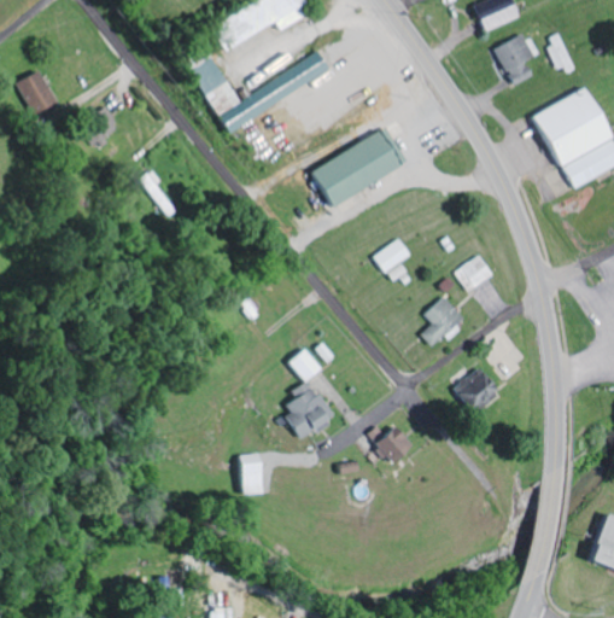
[(275,21),(280,29),(309,15),(300,0),(256,0),(208,27),(221,51),(275,21)]
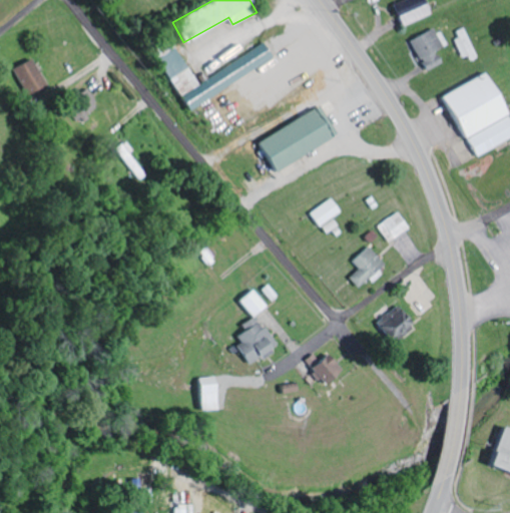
[(401,0),(392,4),(402,26),(430,13),(423,0),(401,0)]
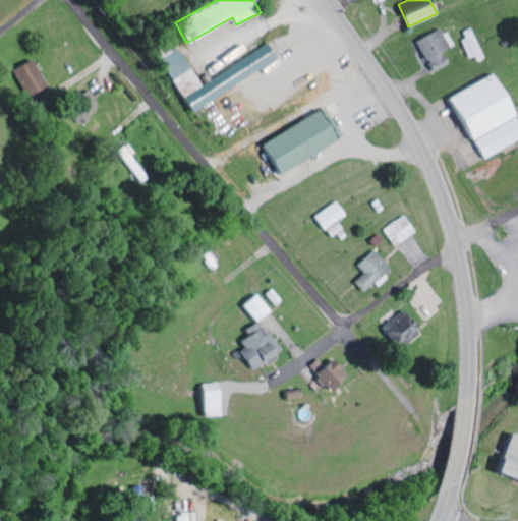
[(417,40),(433,71),(449,63),(443,51),(454,46),(445,26),(417,40)]
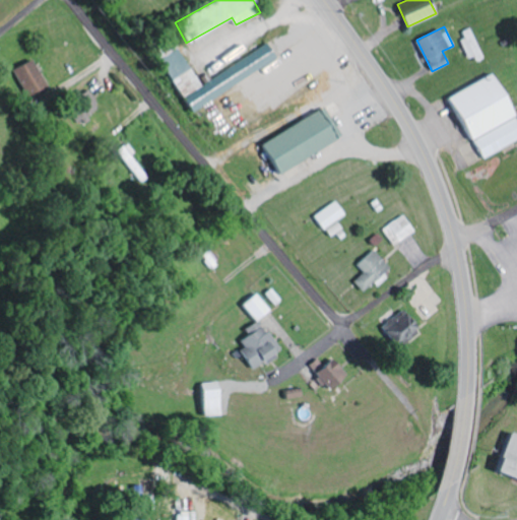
[(487,57),(473,27),(461,33),(475,63),(487,57)]
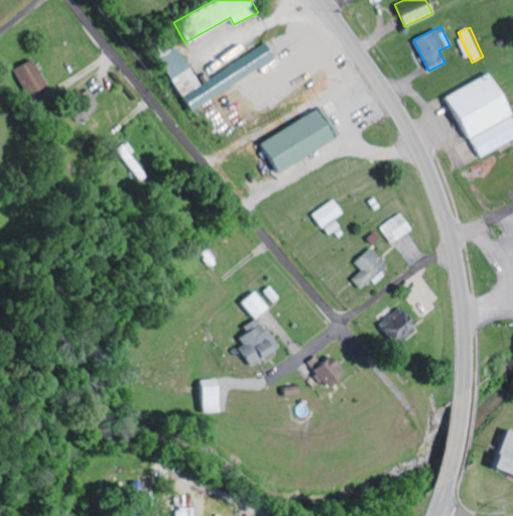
[(188,110),(274,57),(265,43),(179,96),(188,110)]
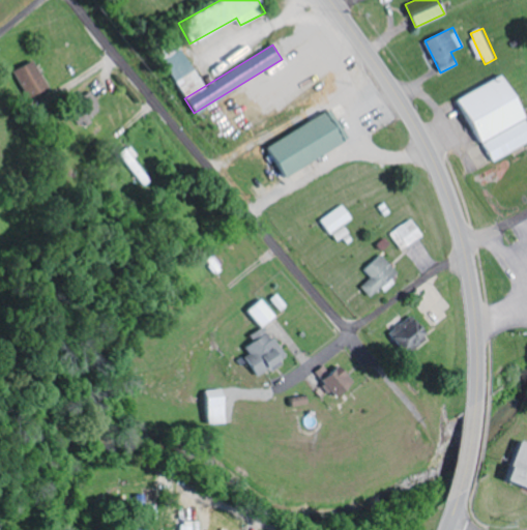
[(202,88),(180,51),(174,55),(178,61),(169,65),(171,68),(178,64),(183,72),(172,80),(183,98),(202,88)]
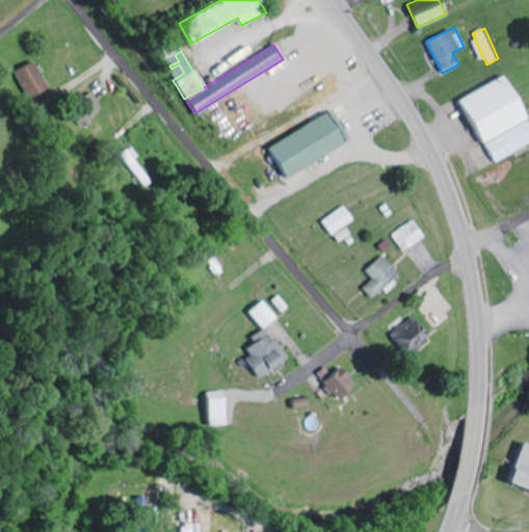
[(17,70),(29,98),(50,88),(36,60),(17,70)]
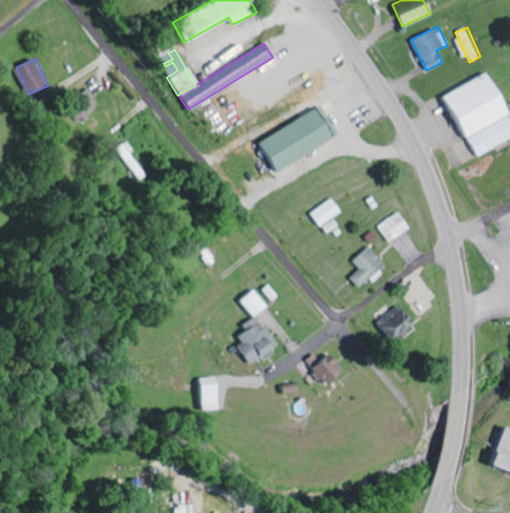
[(442,95),(464,138),(507,116),(486,73),(442,95)]
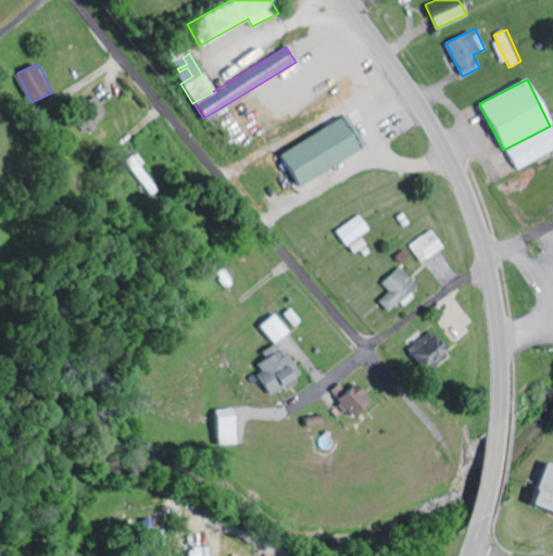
[(78,111),(95,131),(100,127),(98,123),(110,113),(97,97),(78,111)]
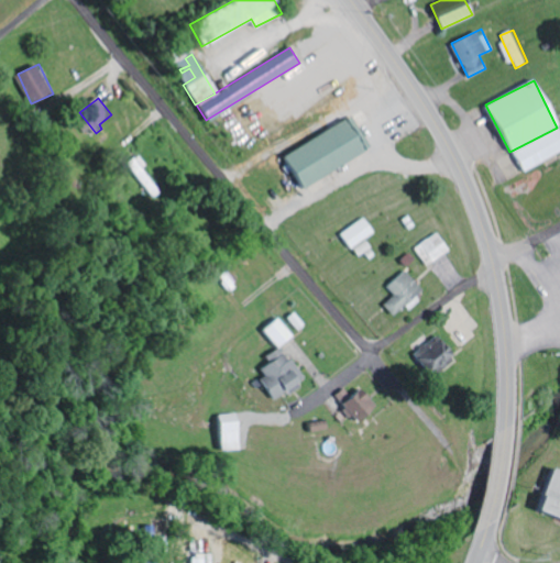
[(283,152),(299,186),(373,150),(357,117),(283,152)]
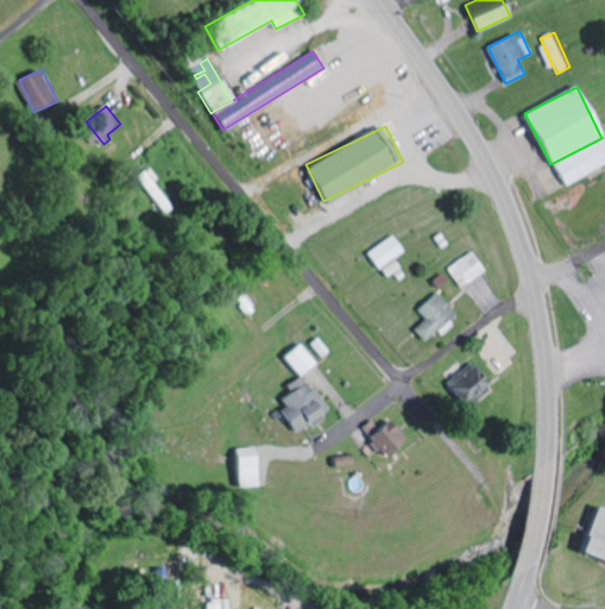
[(568,187),(604,164),(604,137),(555,164),(568,187)]
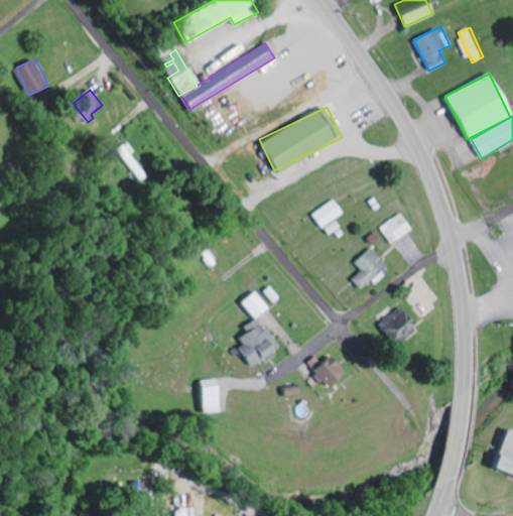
[(322,228),(344,214),(335,200),(312,214),(322,228)]
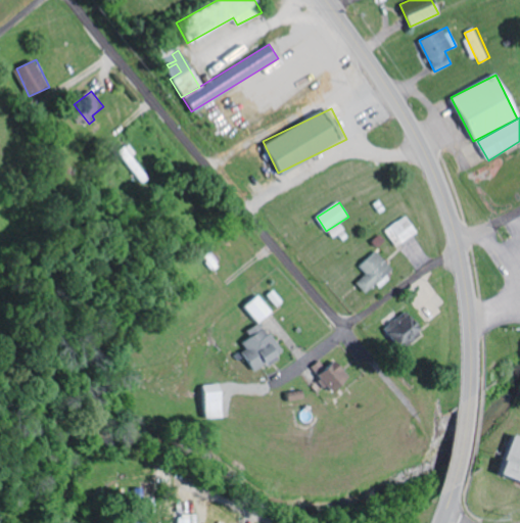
[(387,228),(397,245),(418,233),(408,216),(387,228)]
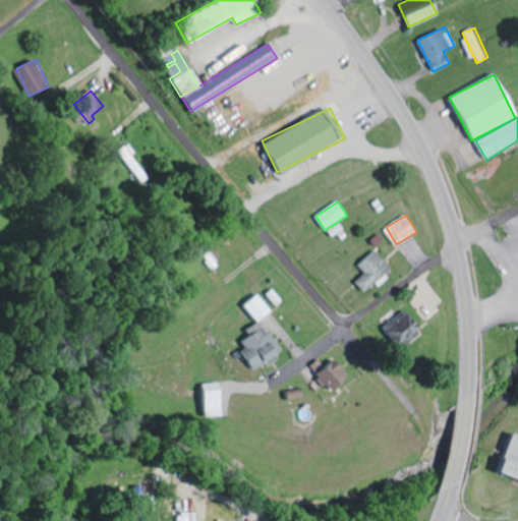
[(355,282),(364,292),(376,282),(380,287),(389,279),(385,274),(392,268),(376,248),(358,265),(365,273),(355,282)]
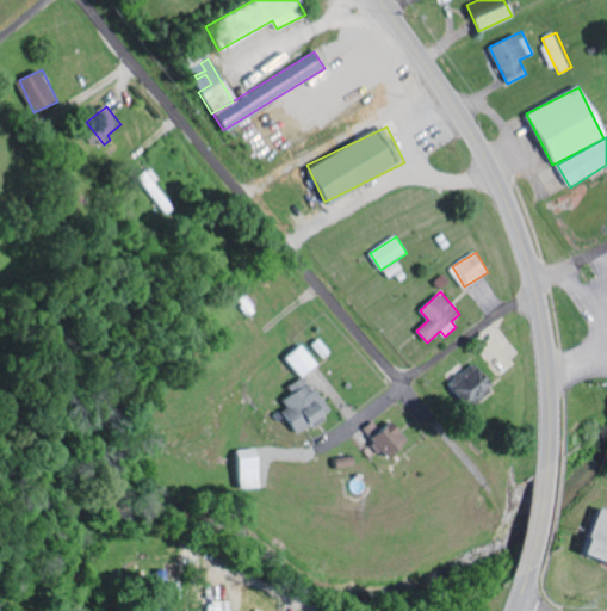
[(319,365),(303,344),(285,357),(302,378),(319,365)]
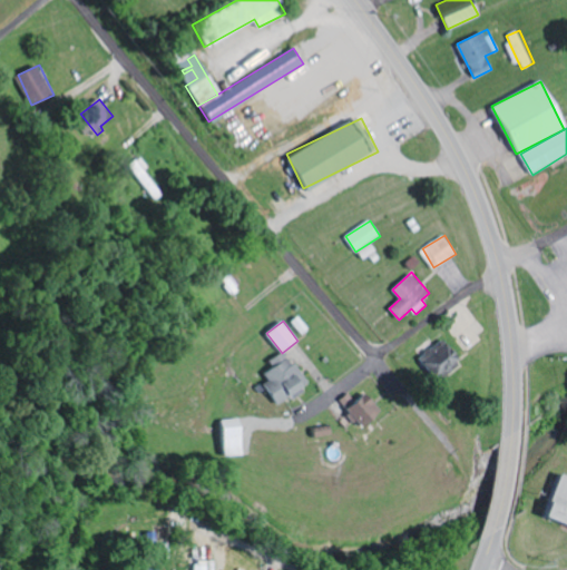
[(460,360),(446,340),(419,359),(433,380),(460,360)]
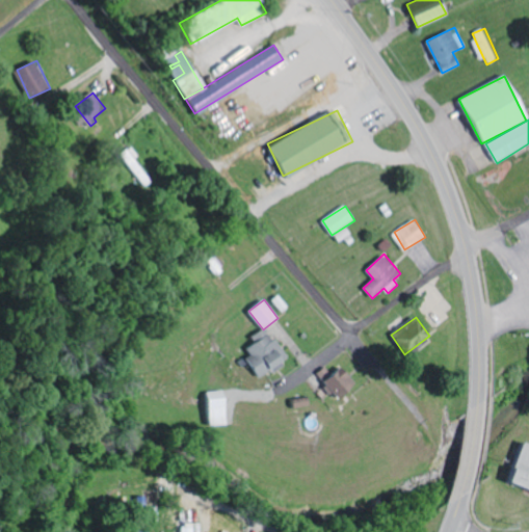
[(242,350),(260,376),(270,369),(272,371),(289,360),(266,326),(252,337),(256,342),(242,350)]
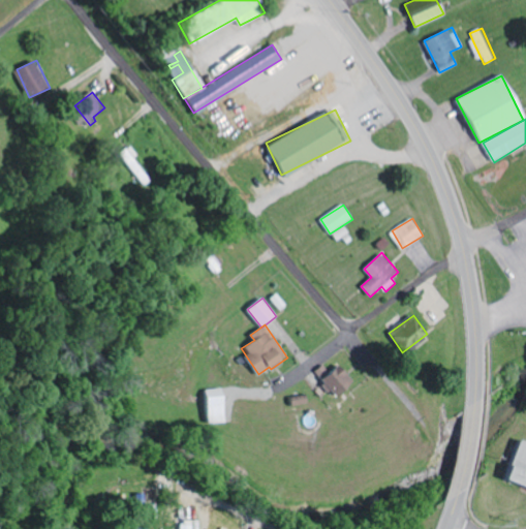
[(332,395),(352,382),(342,364),(320,376),(332,395)]
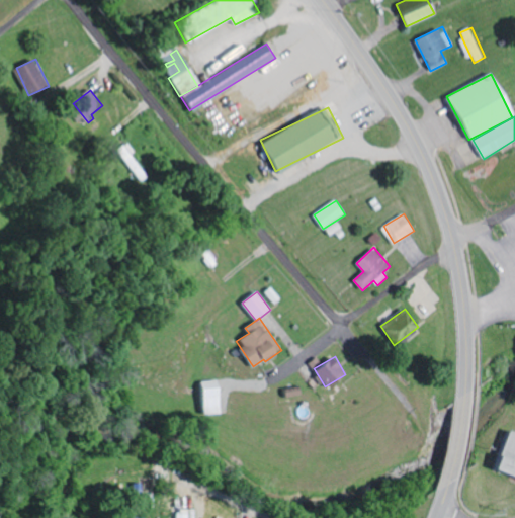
[(203,414),(222,413),(221,386),(201,387),(203,414)]
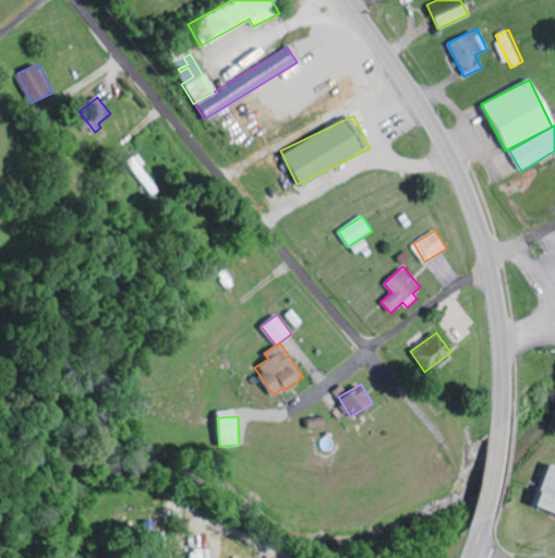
[(308,419),(308,427),(326,425),(325,416),(308,419)]
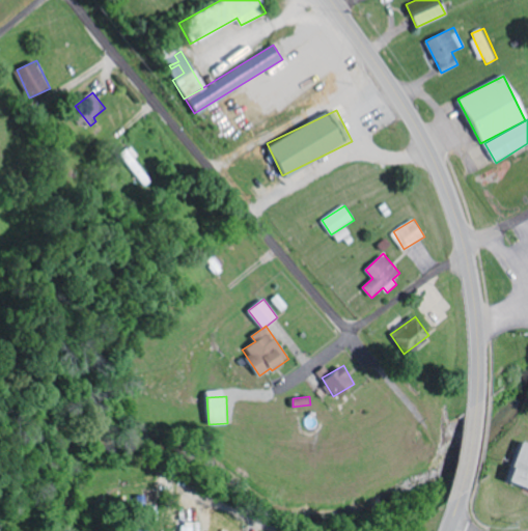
[(527,445),(518,442),(503,481),(527,490),(527,445)]
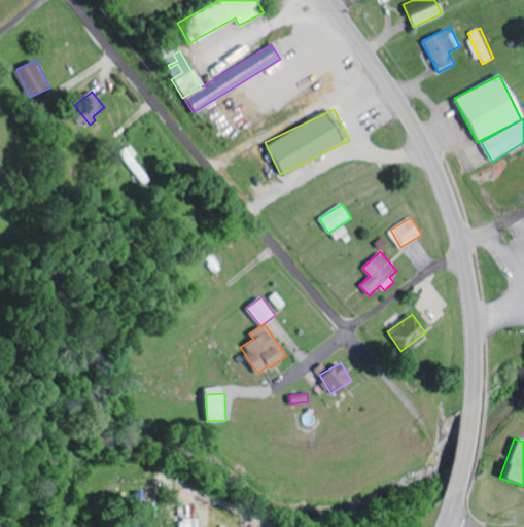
[(147,526),(147,516),(154,516),(154,502),(144,502),(143,491),(135,492),(136,520),(127,520),(127,526),(147,526)]
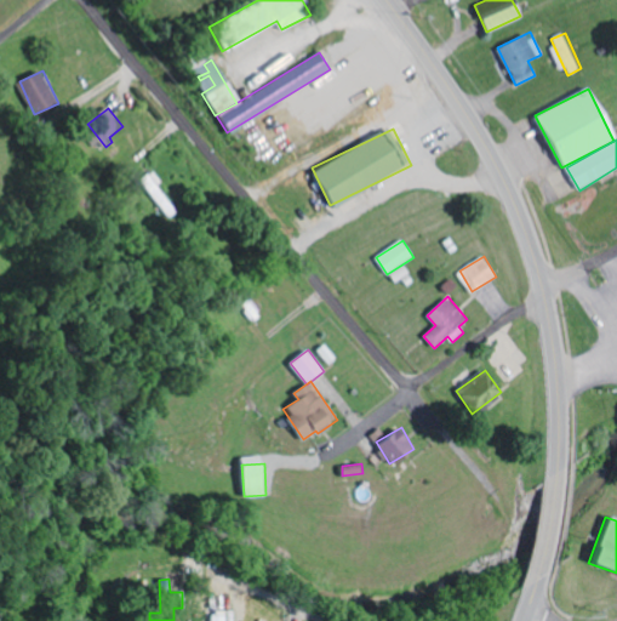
[(227,620),(227,610),(211,610),(210,620),(227,620)]
